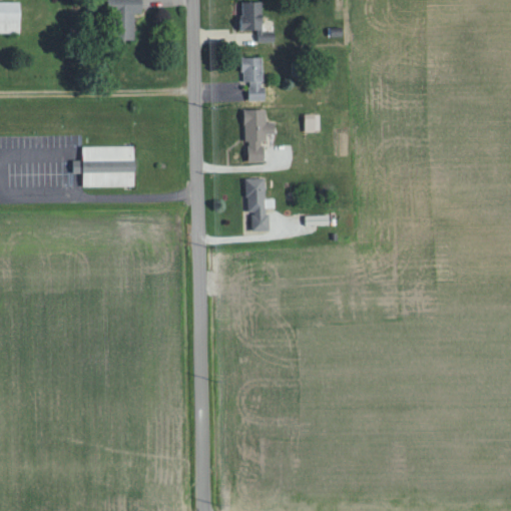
[(134,39),(135,13),(142,13),(142,0),(106,0),(107,11),(113,11),(113,39),(134,39)]
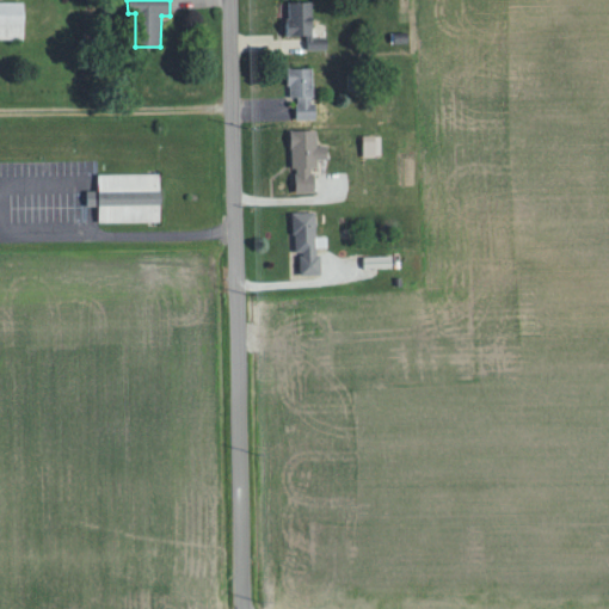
[(0,38),(24,40),(24,2),(0,1),(0,38)]
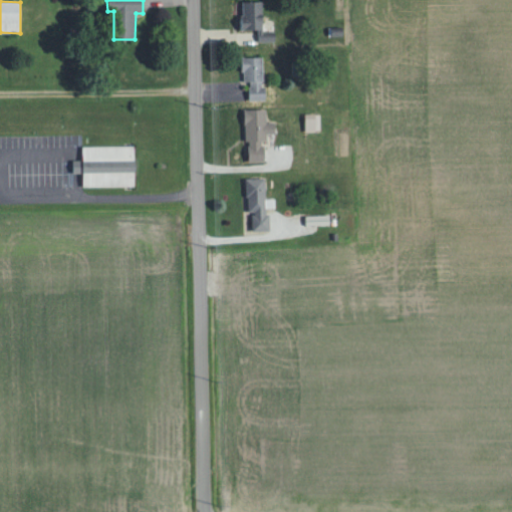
[(241,30),(258,30),(258,42),(275,42),(274,31),(262,32),(261,1),(240,1),(241,30)]
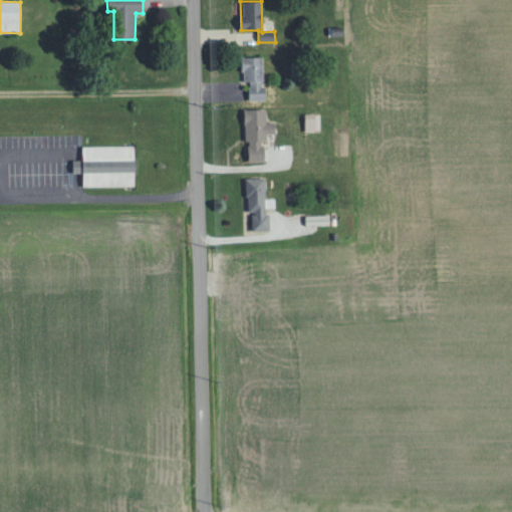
[(249,101),(266,100),(265,87),(263,87),(263,57),(242,57),(242,82),(249,82),(249,101)]
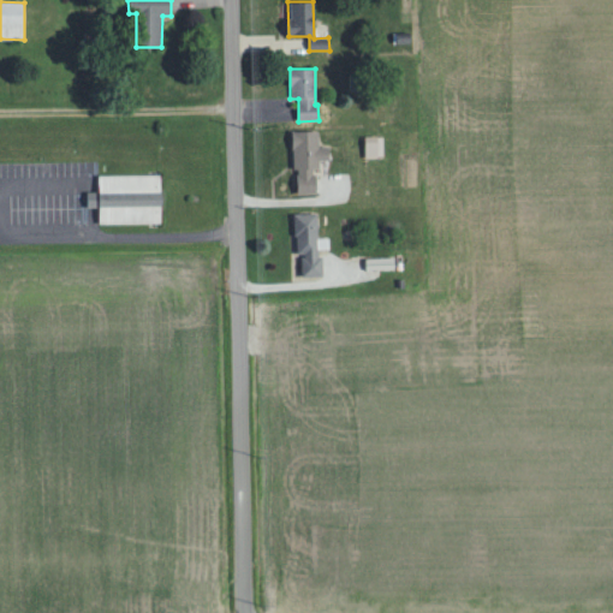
[(293,131),(296,195),(317,194),(316,161),(329,160),(328,146),(319,147),(317,130),(293,131)]
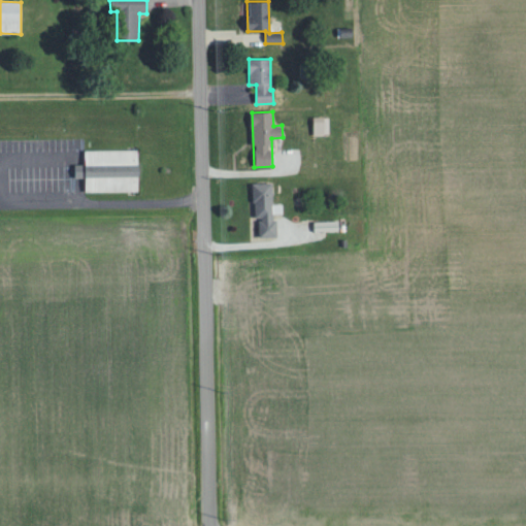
[(329,135),(329,117),(314,118),(314,136),(329,135)]
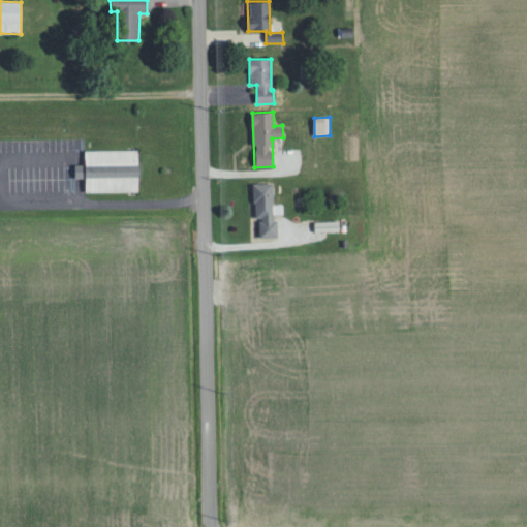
[(138,192),(137,150),(85,151),(85,164),(75,165),(75,179),(85,179),(85,193),(138,192)]
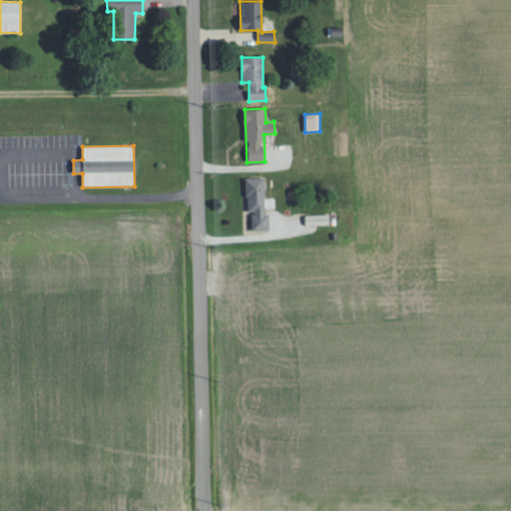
[(251,230),(268,229),(268,207),(275,207),(275,198),(265,198),(265,178),(245,178),(245,212),(250,211),(251,230)]
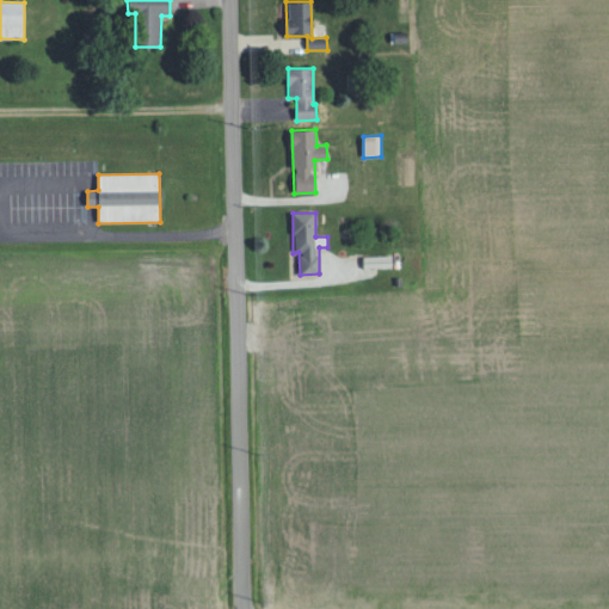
All buildings are outlined.
